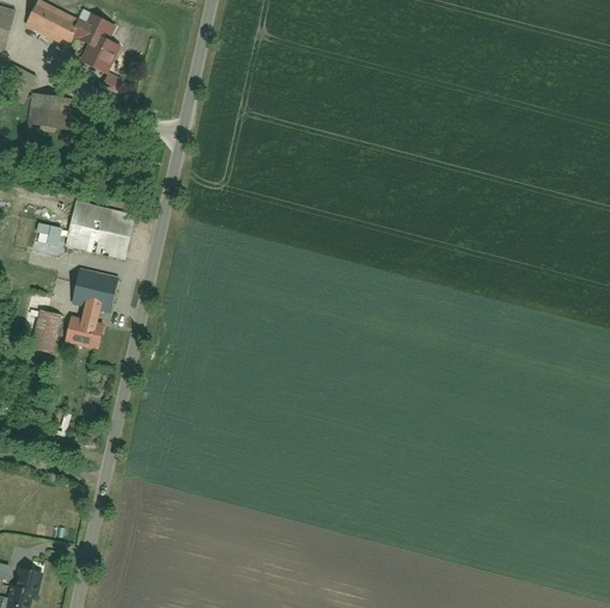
[(90,12),(85,23),(38,4),(29,28),(66,43),(69,35),(86,41),(79,60),(109,72),(121,44),(107,38),(114,22),(90,12)]
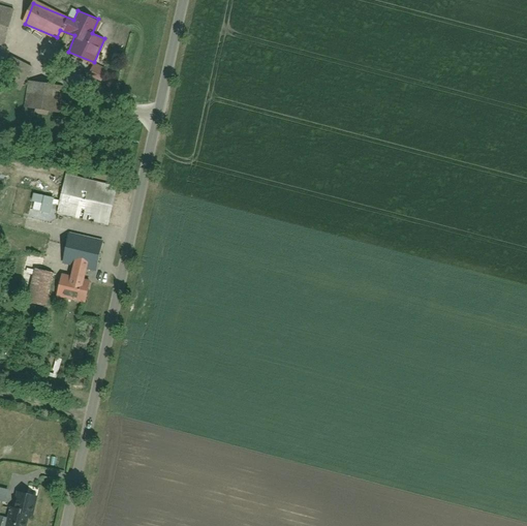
[(0,41),(9,8),(0,5),(0,41)]
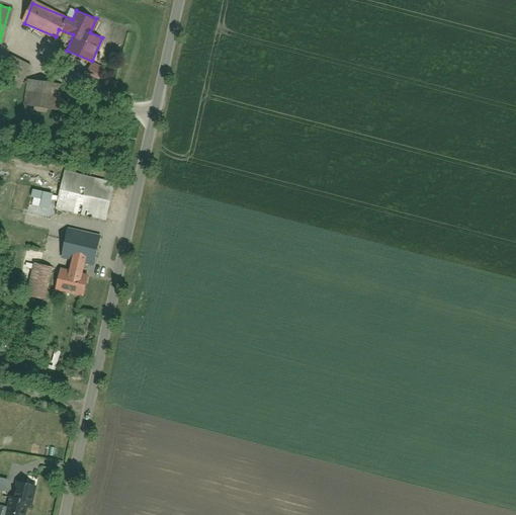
[(28,78),(24,102),(57,108),(61,85),(28,78)]
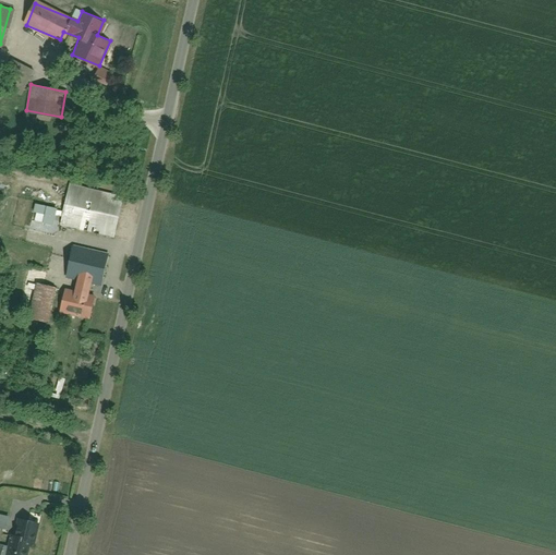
[(71,183),(61,224),(112,236),(122,195),(71,183)]
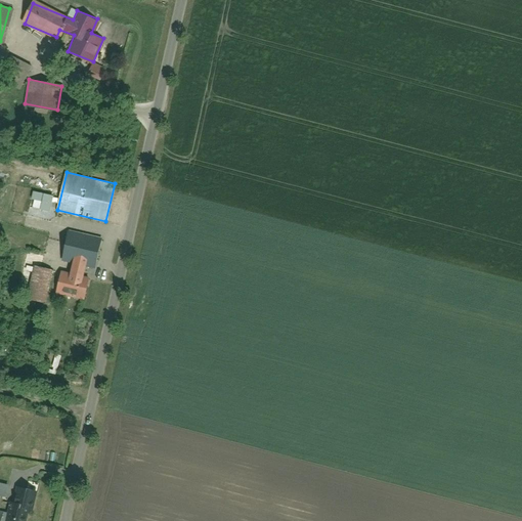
[(20,187),(16,208),(54,216),(58,196),(20,187)]
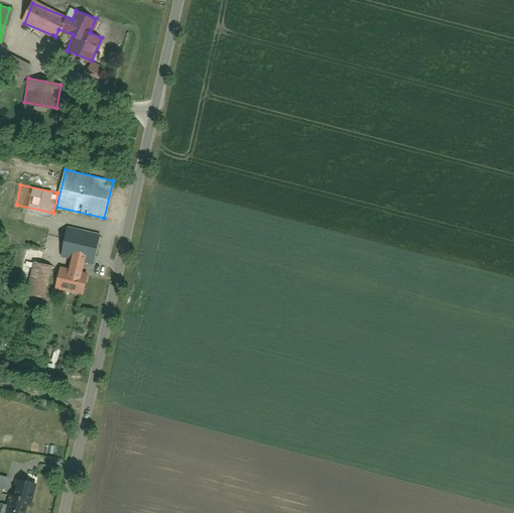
[(59,266),(53,287),(81,295),(87,273),(81,271),(84,261),(92,263),(100,236),(69,227),(60,254),(70,256),(66,268),(59,266)]
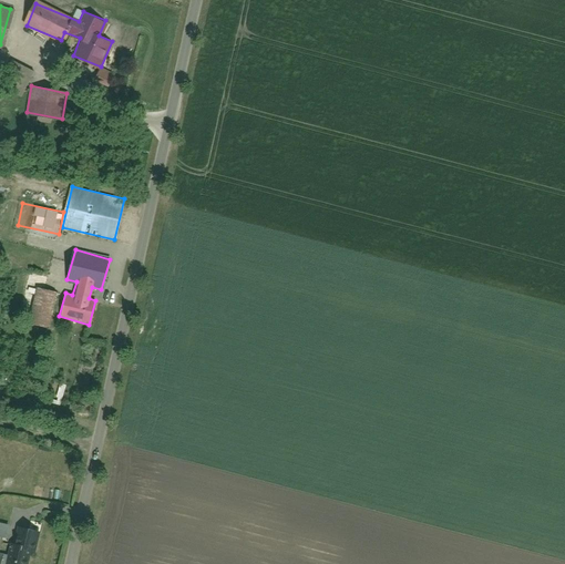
[(0,535),(6,536),(9,524),(0,522),(0,535)]
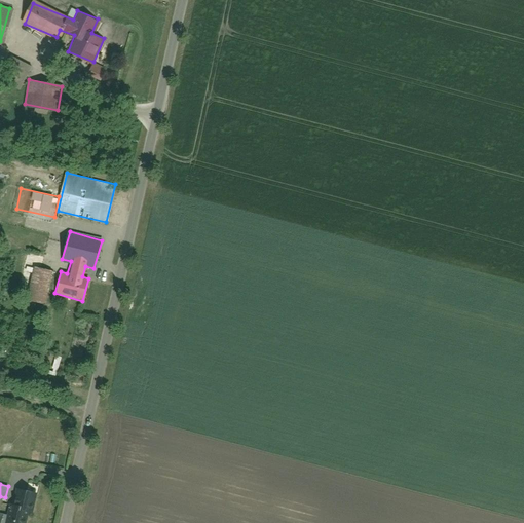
[(19,488),(4,522),(26,522),(37,495),(19,488)]
